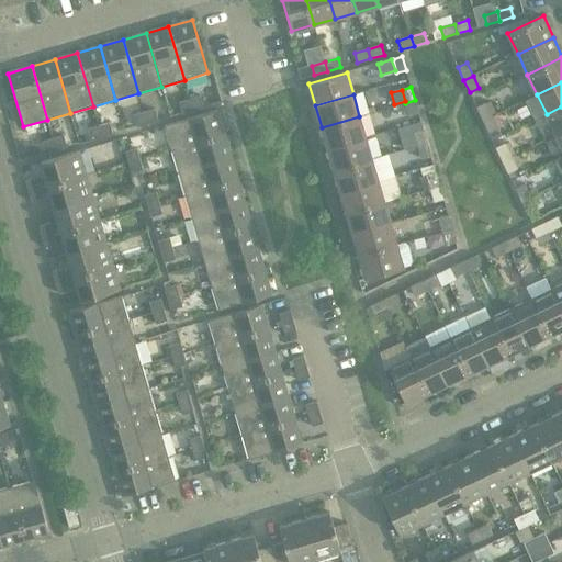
[(201,97),(190,99),(193,111),(204,108),(201,97)]
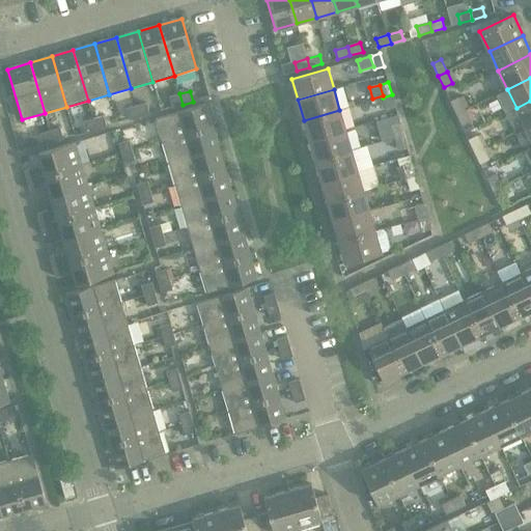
[(183,105),(179,93),(169,96),(172,108),(183,105)]
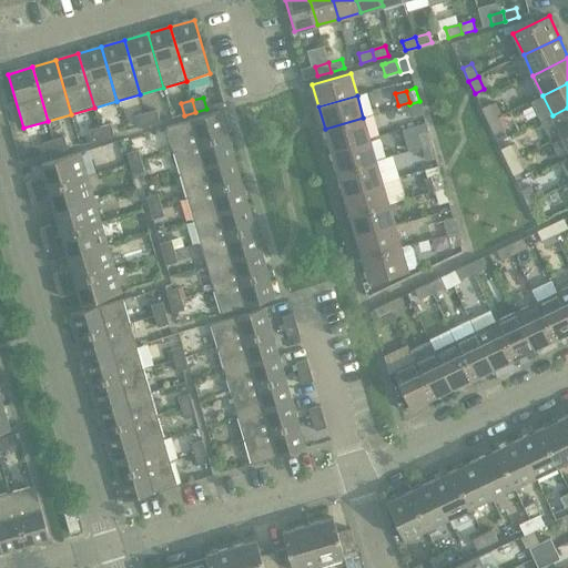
[(419,101),(409,104),(414,118),(423,114),(419,101)]
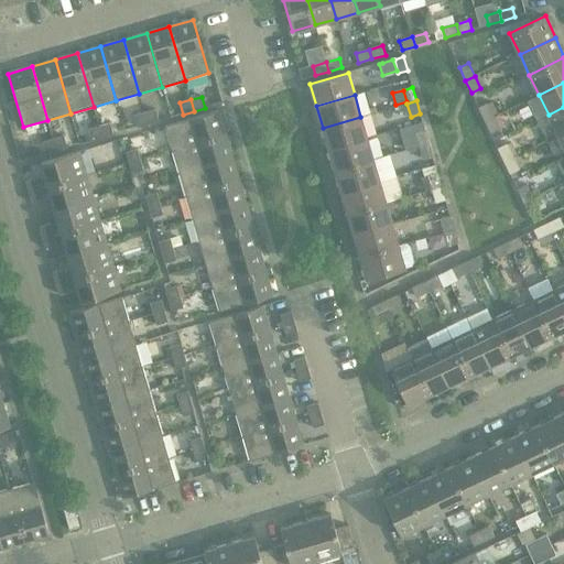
[(479,108),(485,120),(494,117),(488,104),(479,108)]
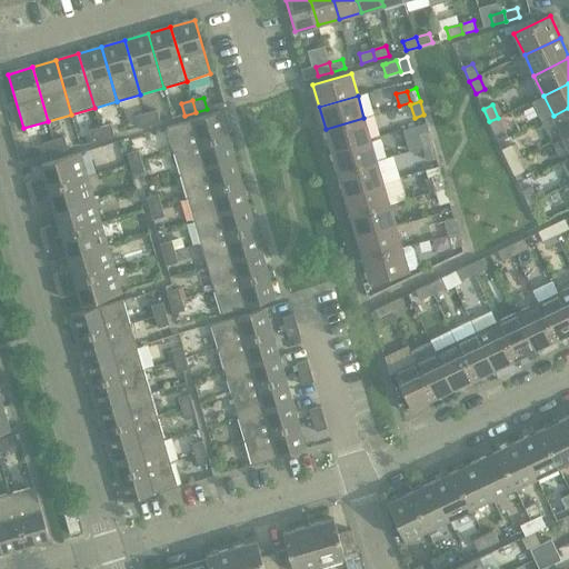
[(568,108),(553,116),(563,137),(568,133),(568,108)]
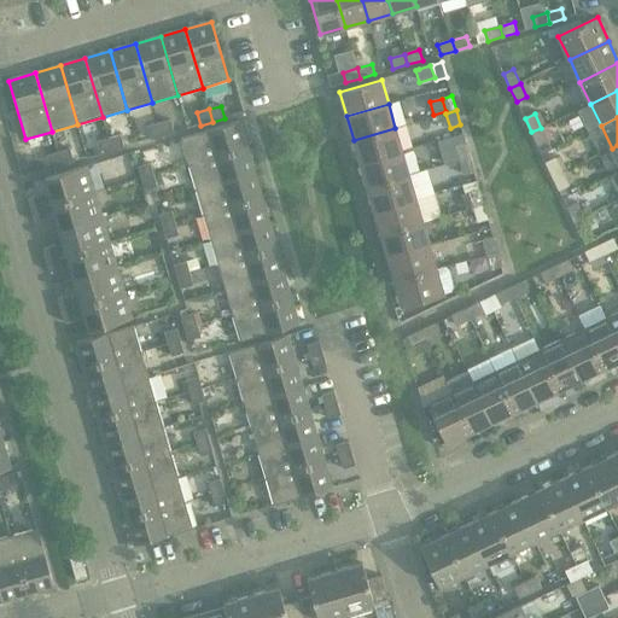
[(170,121),(158,124),(162,136),(174,133),(170,121)]
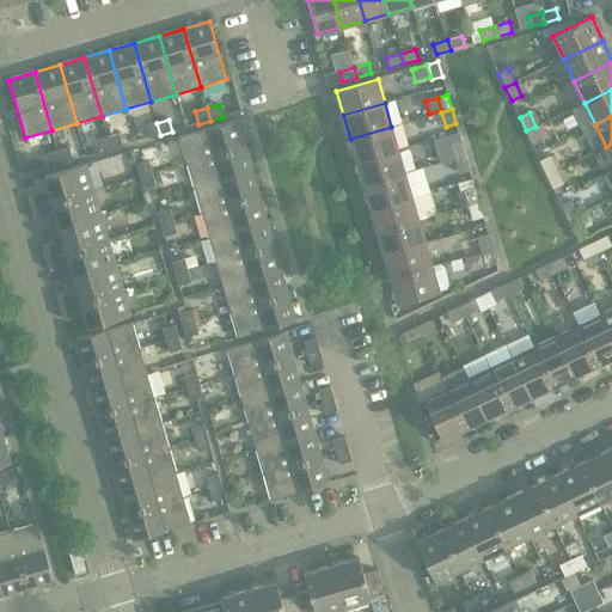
[(179,138),(187,164),(245,146),(238,120),(179,138)]
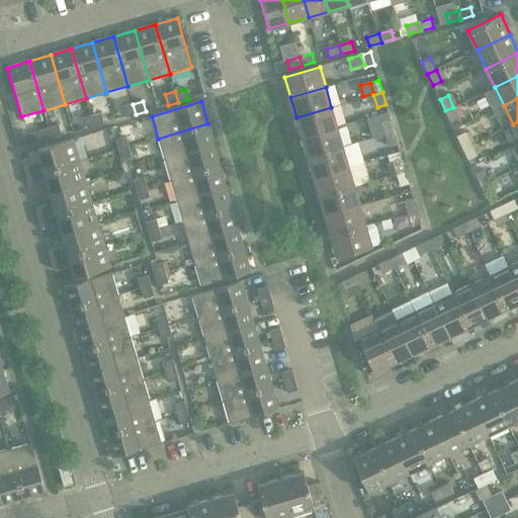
[(136,114),(133,104),(123,106),(126,117),(136,114)]
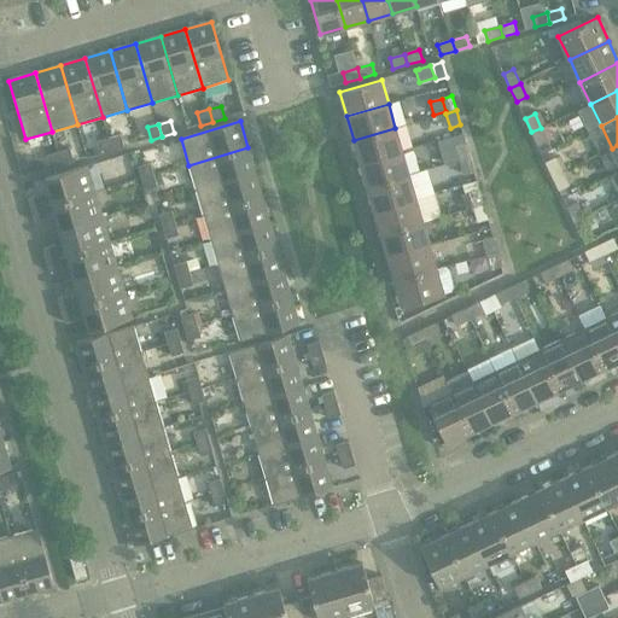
[(395,128),(354,140),(361,164),(402,151),(395,128)]
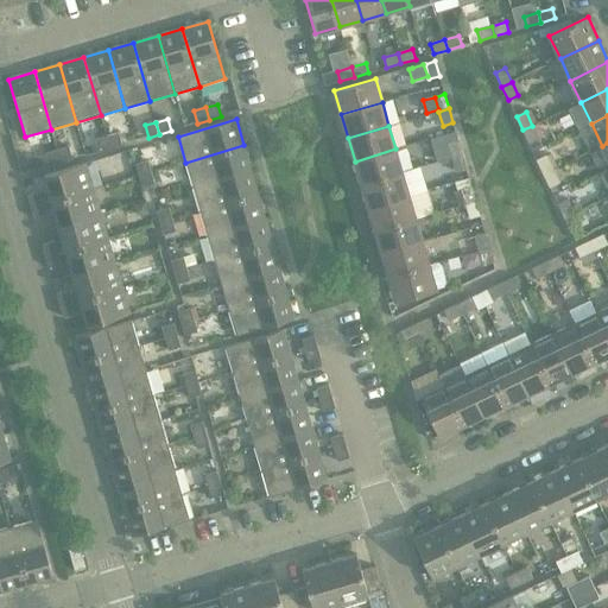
[(532,126),(523,130),(530,144),(539,139),(532,126)]
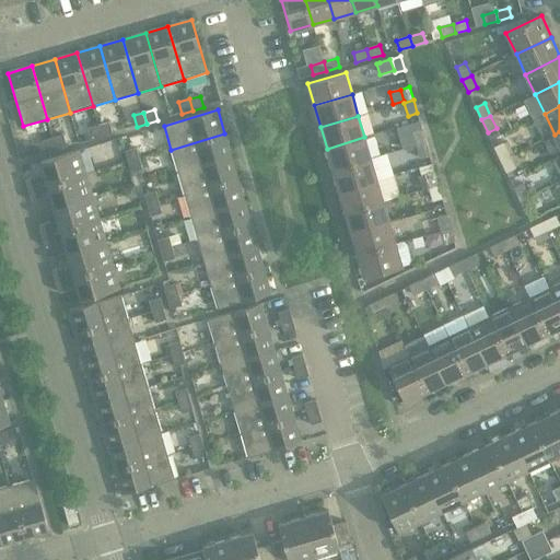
[(109,123),(98,126),(102,137),(113,133),(109,123)]
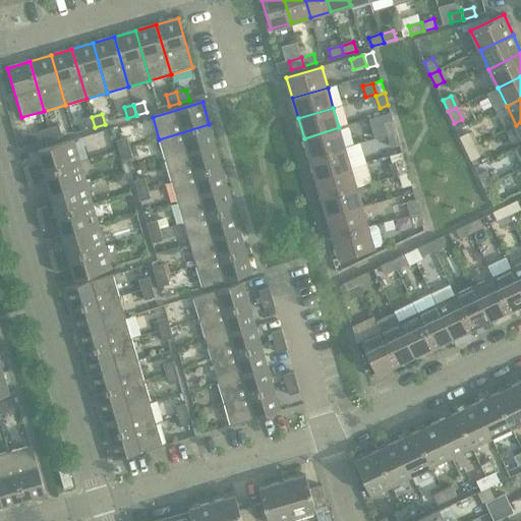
[(95,127),(92,117),(81,119),(84,130),(95,127)]
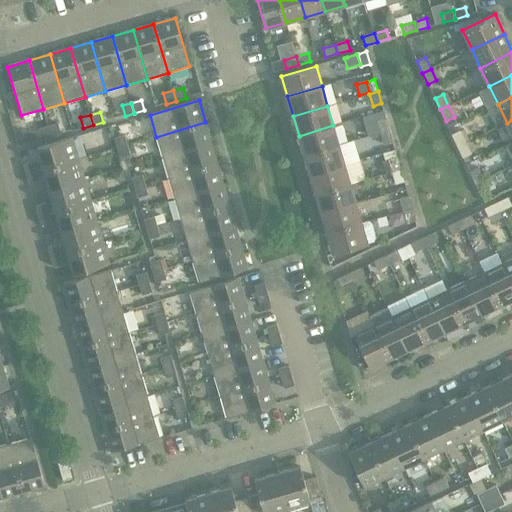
[(377,121),(381,133),(389,130),(386,118),(377,121)]
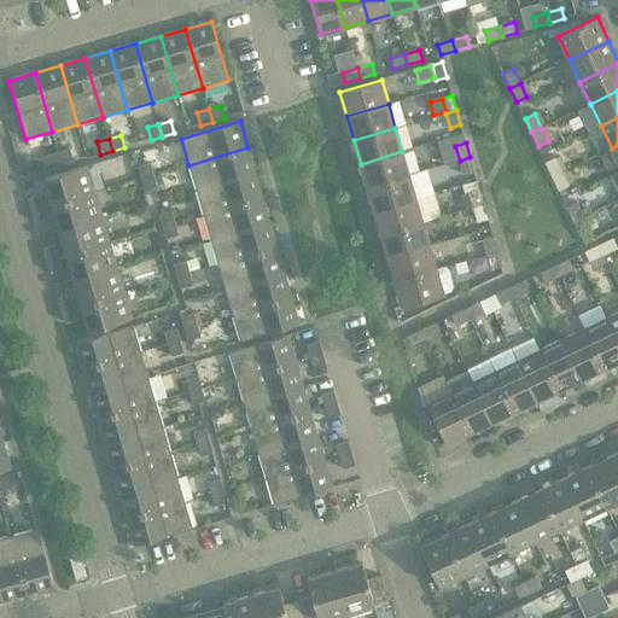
[(248,147),(188,165),(196,190),(255,173),(248,147)]
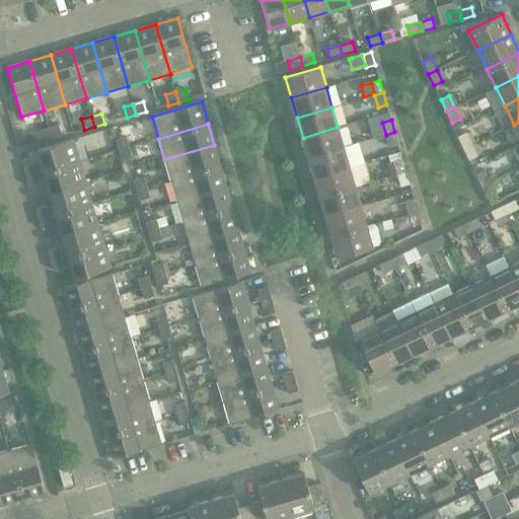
[(59,126),(49,129),(52,139),(62,136),(59,126)]
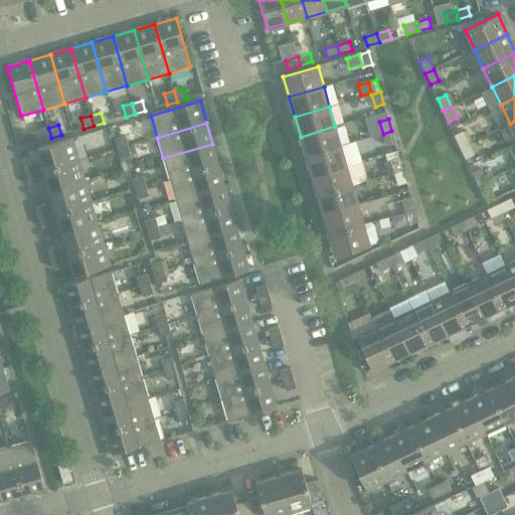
[(335,126),(301,137),(306,156),(341,146),(335,126)]
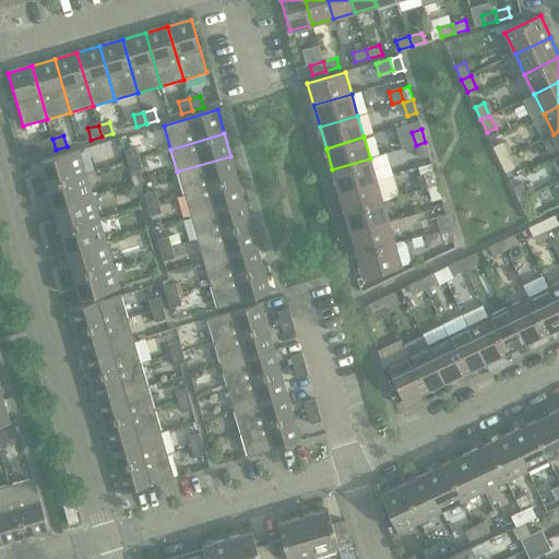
[(56,150),(52,139),(43,141),(46,153),(56,150)]
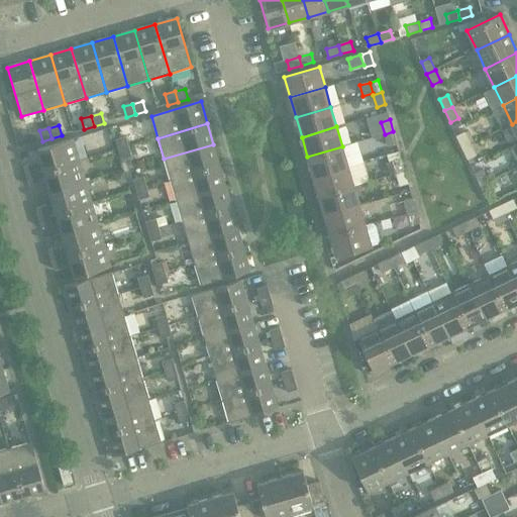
[(393,131),(385,134),(388,146),(397,144),(393,131)]
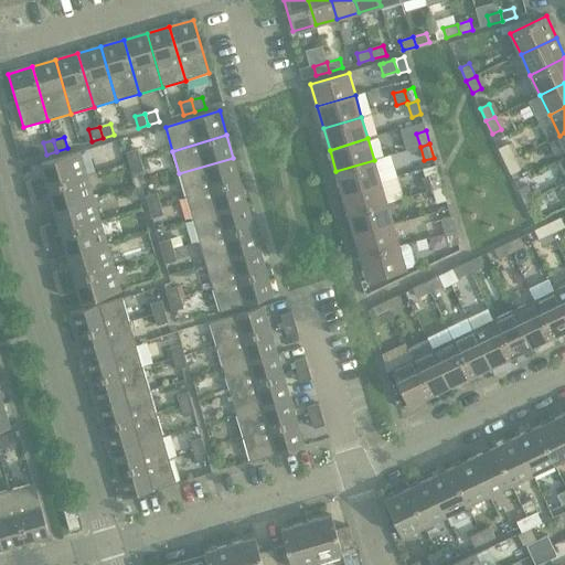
[(499,149),(505,161),(514,157),(508,145),(499,149)]
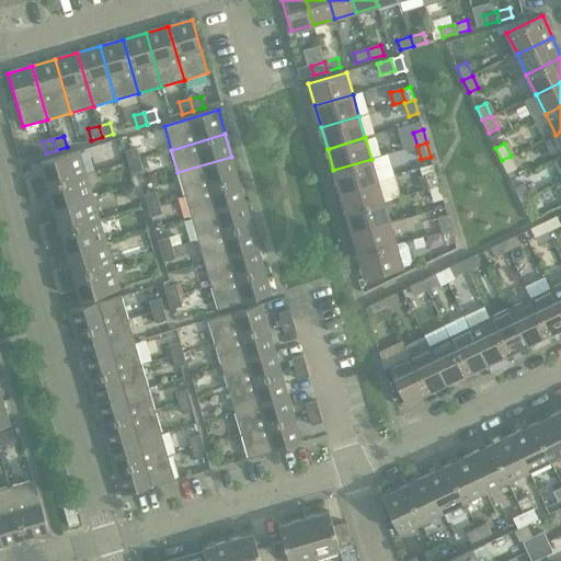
[(125,151),(128,162),(139,159),(137,148),(125,151)]
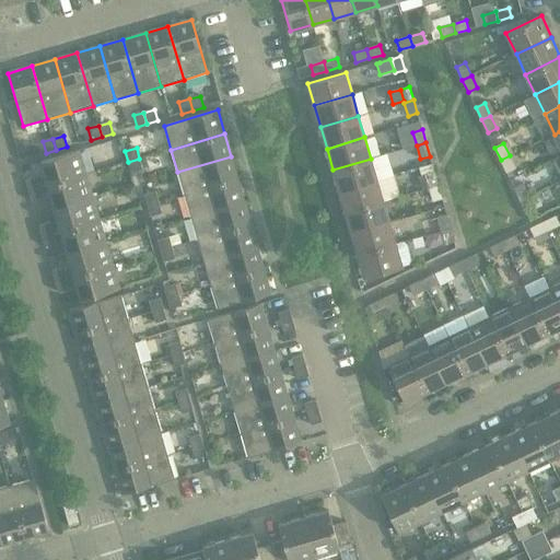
[(41,162),(47,185),(86,174),(79,150),(41,162)]
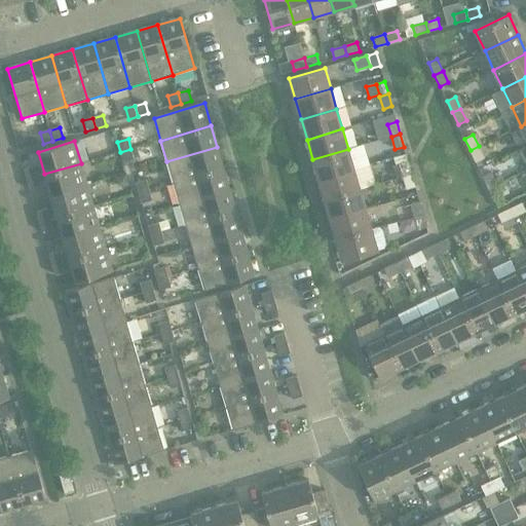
[(479,146),(471,150),(476,162),(484,158),(479,146)]
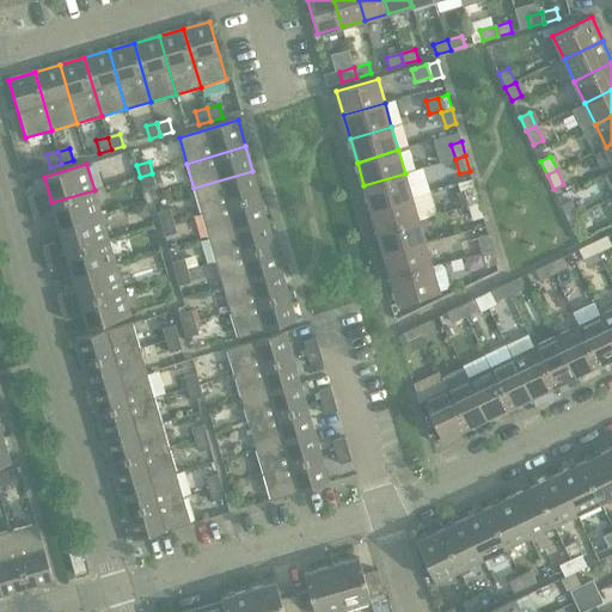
[(252,171),(194,188),(201,213),(259,196),(252,171)]
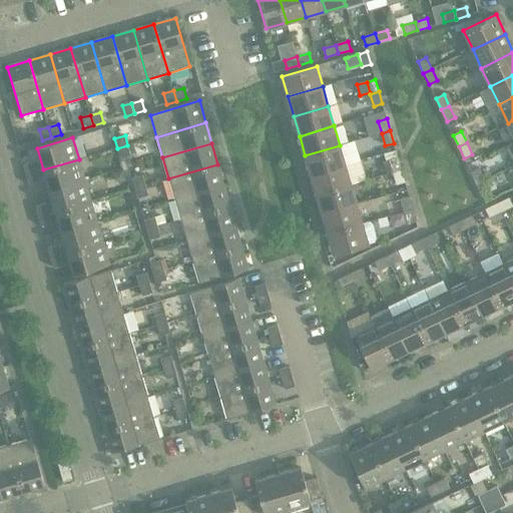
[(127,145),(117,148),(120,158),(130,155),(127,145)]
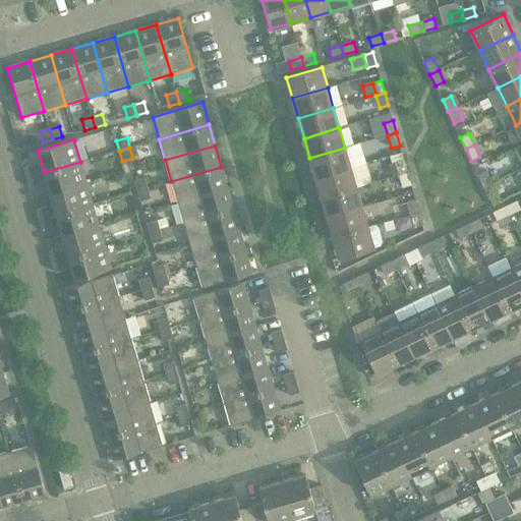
[(345,148),(309,158),(315,178),(350,168),(345,148)]
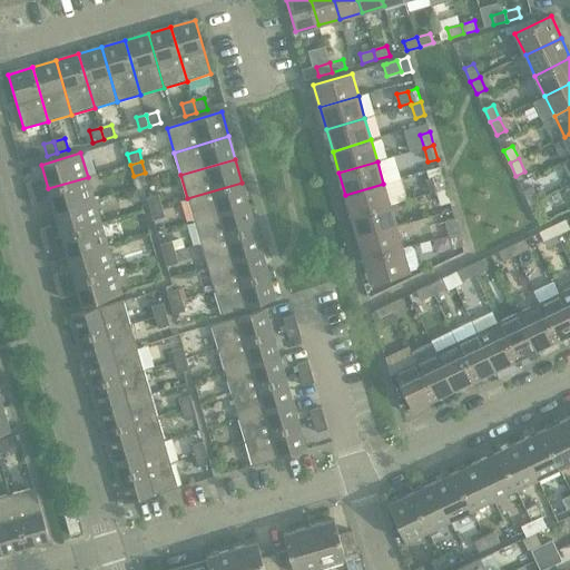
[(433,178),(436,192),(446,189),(442,175),(433,178)]
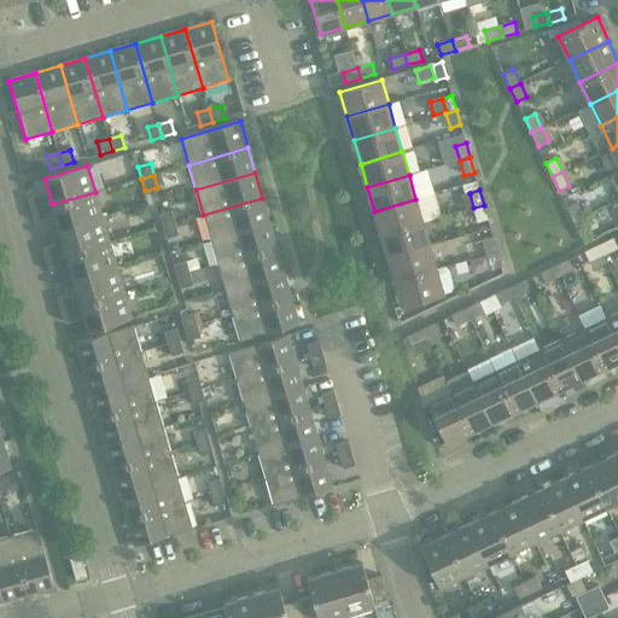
[(95,192),(52,204),(59,229),(103,217),(95,192)]
